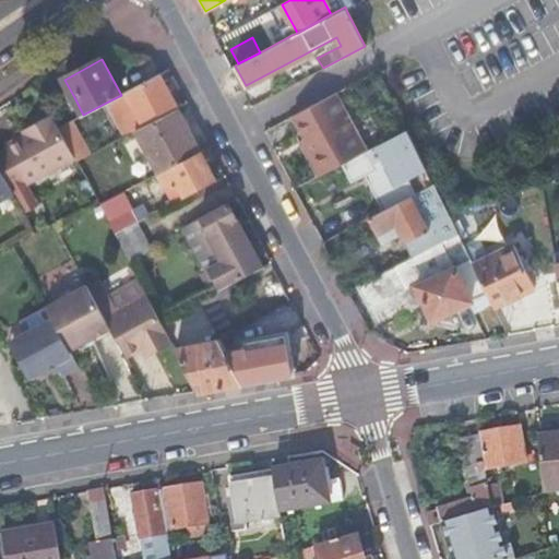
[(170,91),(161,74),(127,92),(121,95),(115,98),(108,102),(122,128),(140,118),(145,127),(179,108),(170,91)]
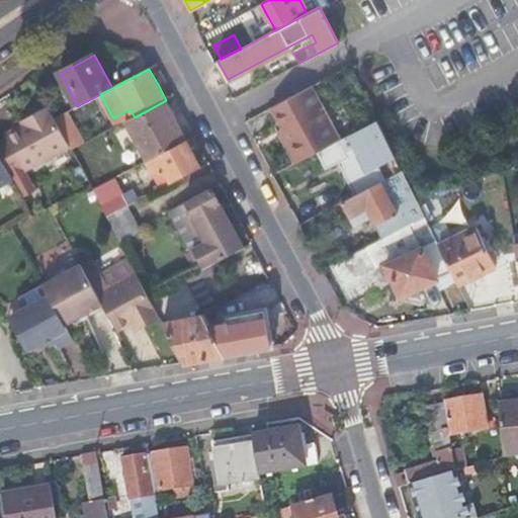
[(317,152),(339,141),(310,86),(271,107),(276,117),(282,128),(299,161),(308,157),(317,152)]
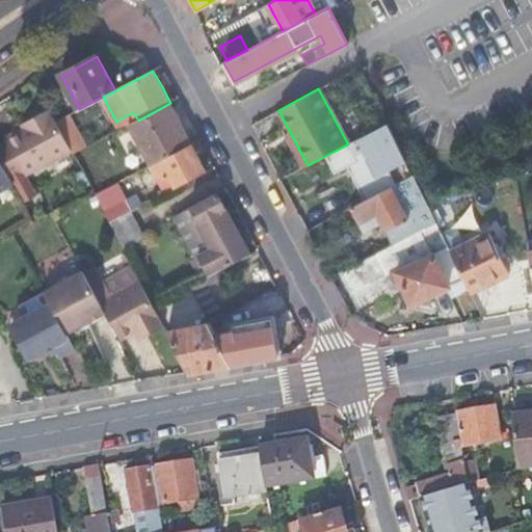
[(130,125),(152,165),(168,156),(192,144),(181,124),(170,103),(138,121),(130,125)]
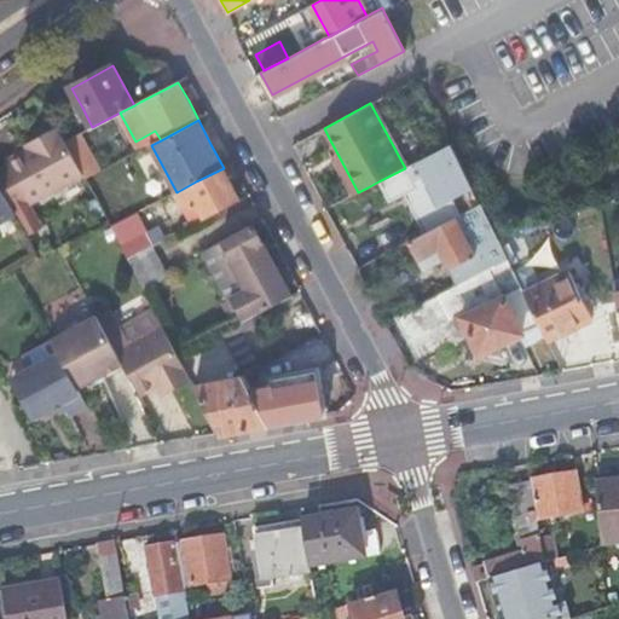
[(57,128),(33,140),(35,145),(28,150),(6,161),(7,165),(29,204),(82,175),(57,128)]
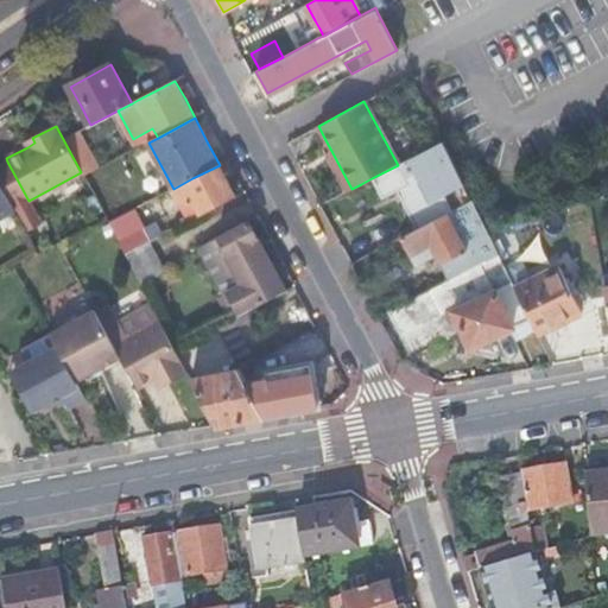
[(152,128),(133,139),(138,149),(149,143),(158,138),(152,128)]
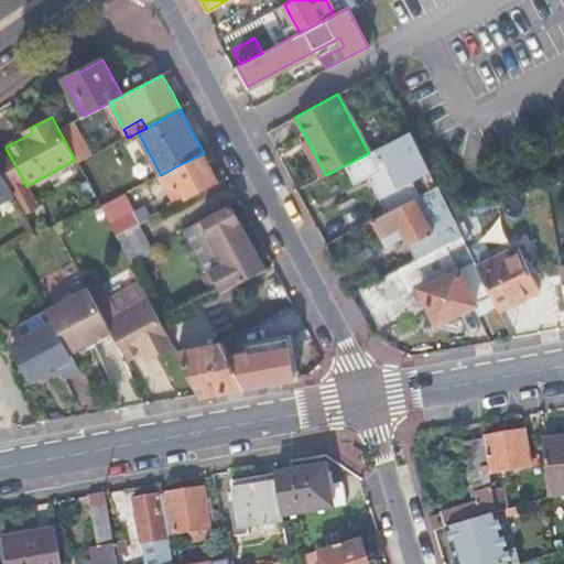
[(68,123),(60,129),(78,163),(87,159),(91,156),(73,121),(68,123)]
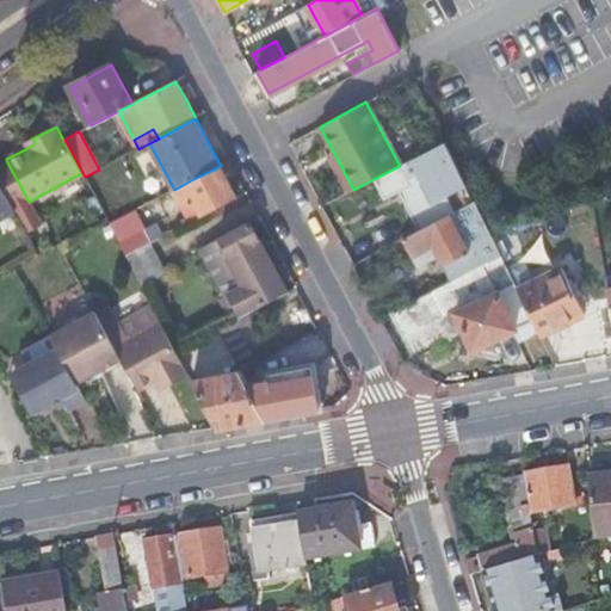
[(466,186),(444,142),(400,166),(374,179),(383,199),(403,190),(415,213),(411,214),(415,222),(419,230),(450,214),(454,211),(446,196),(466,186)]
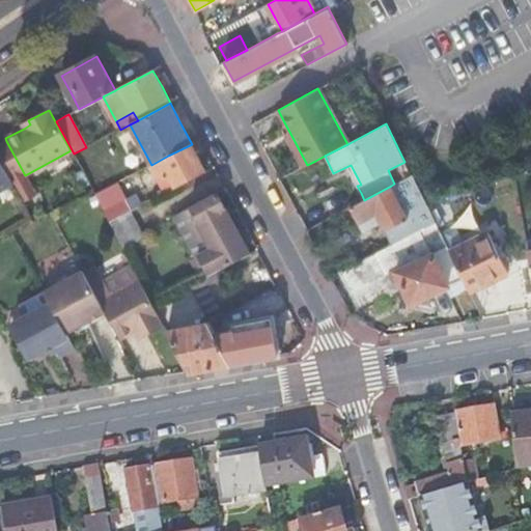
[(307,165),(289,132),(284,134),(302,167),(307,165)]
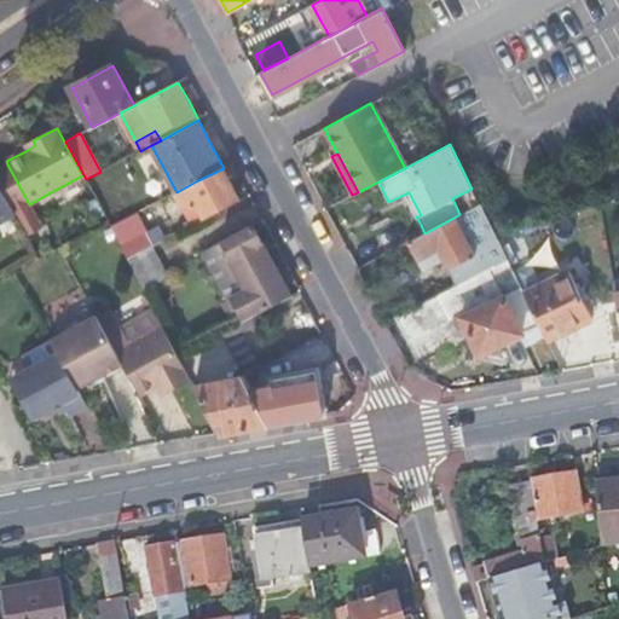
[(29,204),(7,165),(0,168),(0,187),(16,217),(27,236),(42,227),(29,204)]
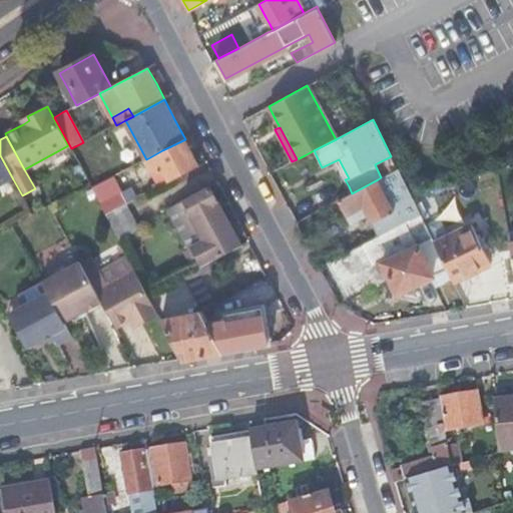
[(191,152),(185,139),(162,150),(146,159),(153,173),(163,167),(170,180),(177,176),(198,165),(191,152)]
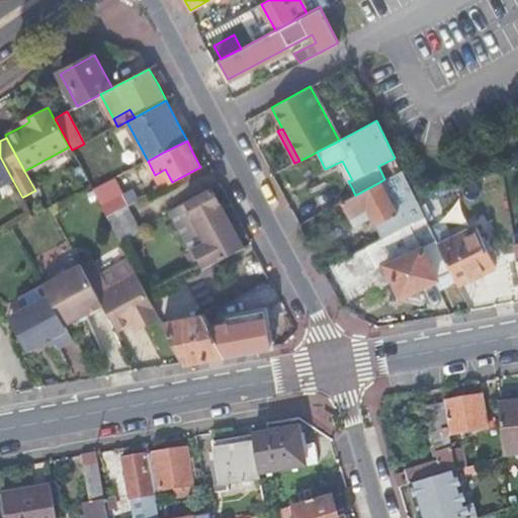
[(0,157),(0,188),(13,181),(0,157)]
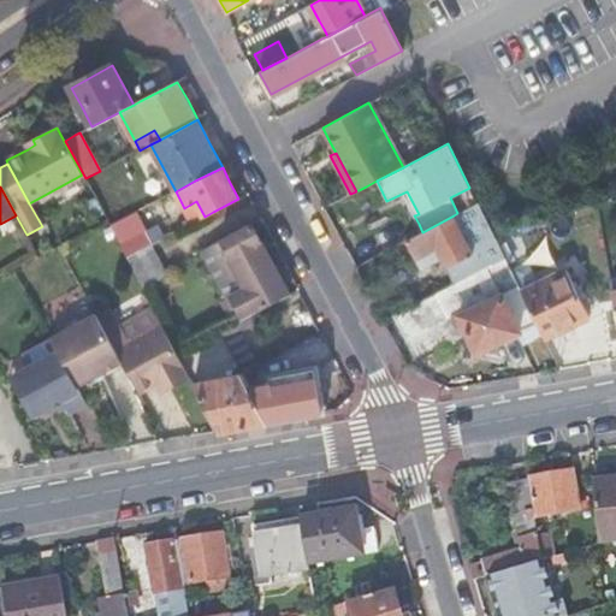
[(205,217),(196,201),(184,208),(193,223),(205,217)]
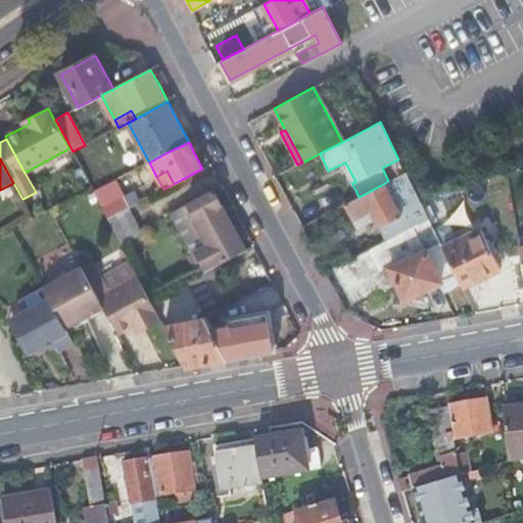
[(423,208),(419,200),(406,173),(389,181),(388,181),(385,183),(359,197),(347,203),(345,203),(351,215),(357,226),(374,217),(386,240),(428,219),(423,208)]
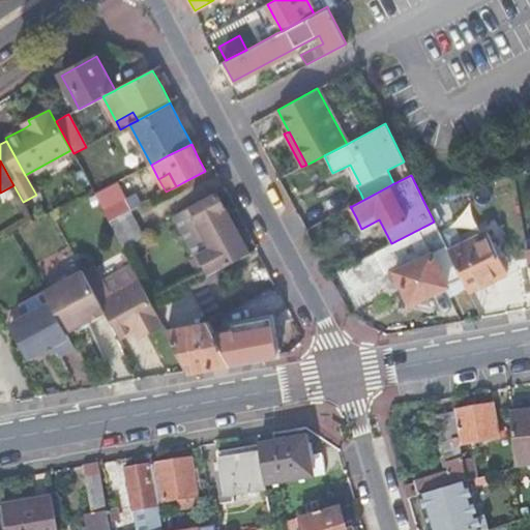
[(198,255),(209,275),(214,272),(249,254),(234,223),(217,192),(190,205),(212,247),(198,255)]
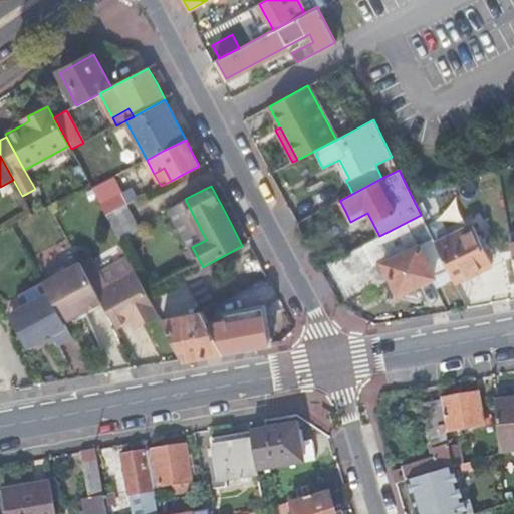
[(130,189),(100,204),(106,215),(126,204),(136,200),(130,189)]
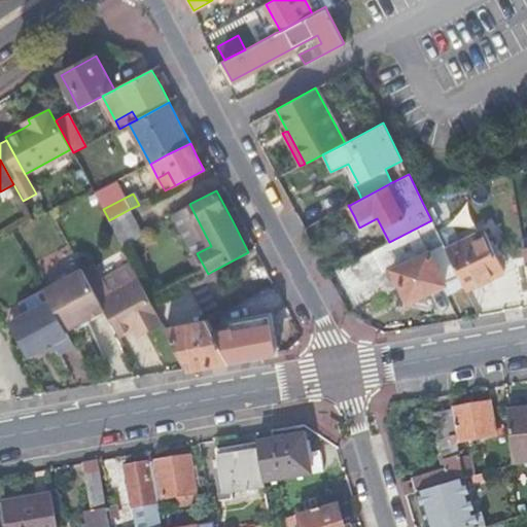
[(211,246),(189,204),(174,212),(195,254),(190,256),(201,277),(208,274),(197,253),(211,246)]
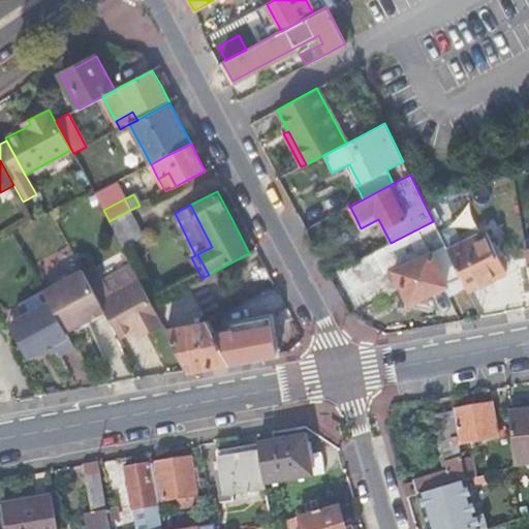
[(110,221),(123,246),(144,235),(130,210),(110,221)]
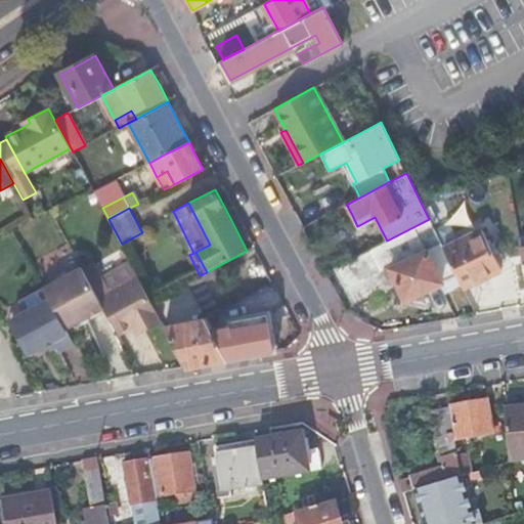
[(437,234),(429,219),(387,241),(335,267),(354,304),(390,285),(394,291),(401,288),(403,293),(406,299),(425,290),(426,292),(441,285),(440,281),(455,274),(443,248),(437,234)]
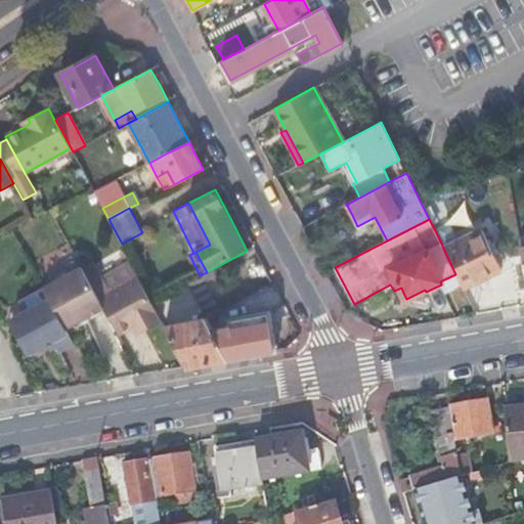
[(482,229),(443,248),(455,274),(462,288),(478,279),(490,274),(501,269),(482,229)]
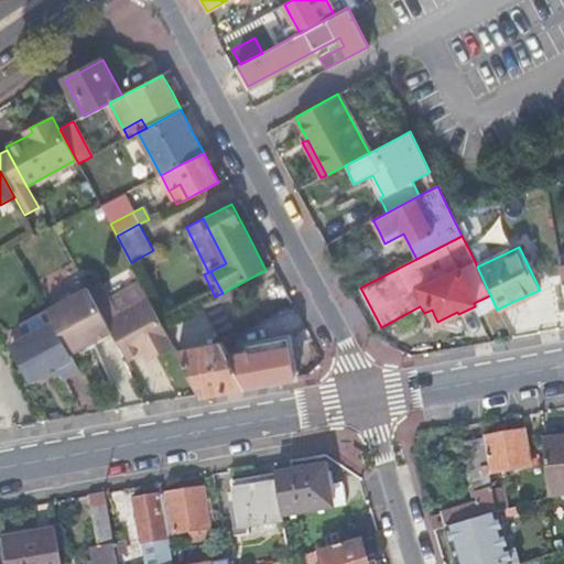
[(119,313),(149,297),(141,281),(110,299),(115,304),(119,313)]
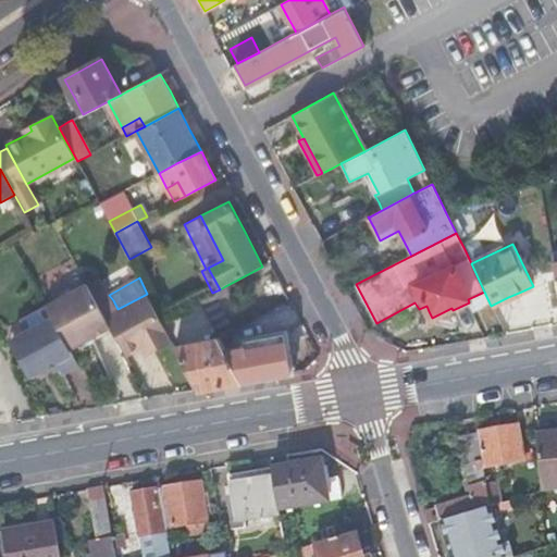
[(87,284),(47,307),(52,318),(70,349),(76,346),(83,342),(93,337),(110,327),(100,308),(87,284)]
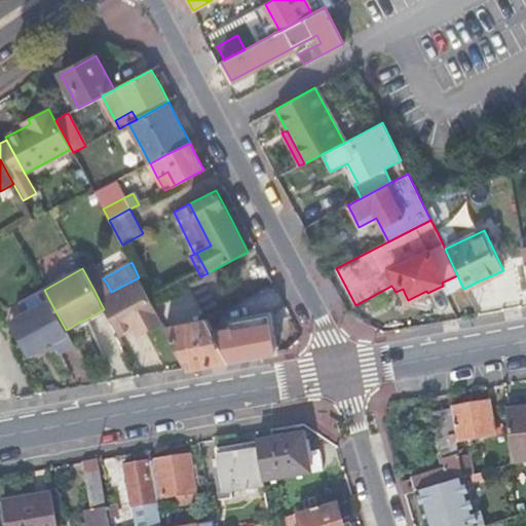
[(189,283),(209,318),(231,307),(213,270),(208,273),(200,276),(189,283)]
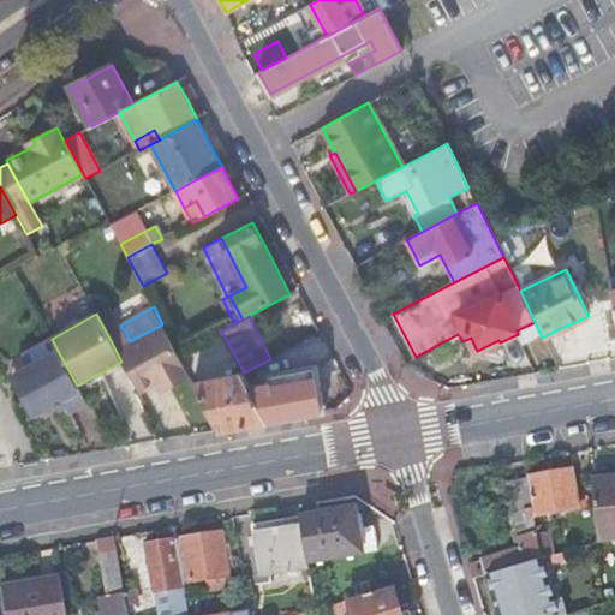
[(180,382),(191,377),(178,353),(162,324),(130,341),(125,332),(111,340),(121,362),(139,393),(156,383),(166,378),(171,388),(180,382)]
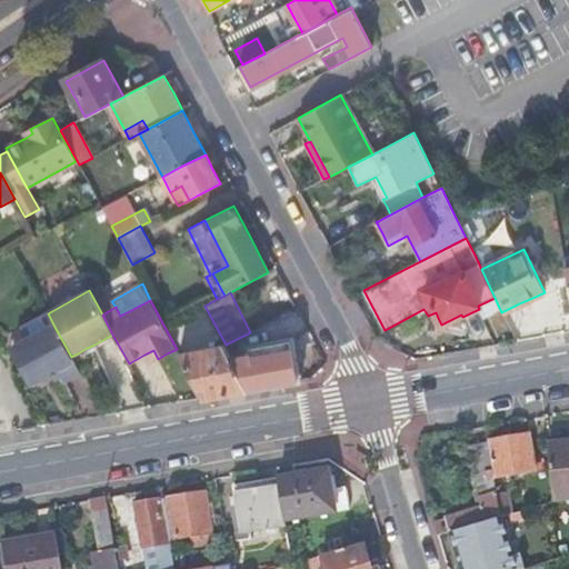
[(71,357),(53,325),(13,346),(35,383),(51,373),(57,370),(60,377),(63,382),(72,378),(80,373),(71,357)]
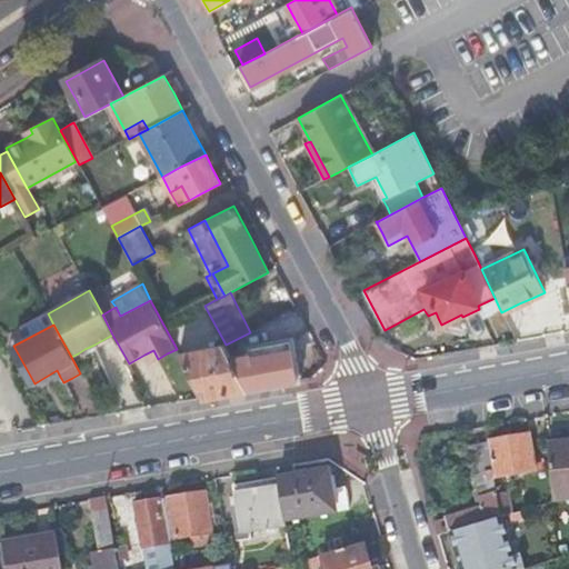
[(232,357),(250,389),(276,385),(301,380),(292,338),(250,347),(250,349),(248,349),(248,353),(232,357)]
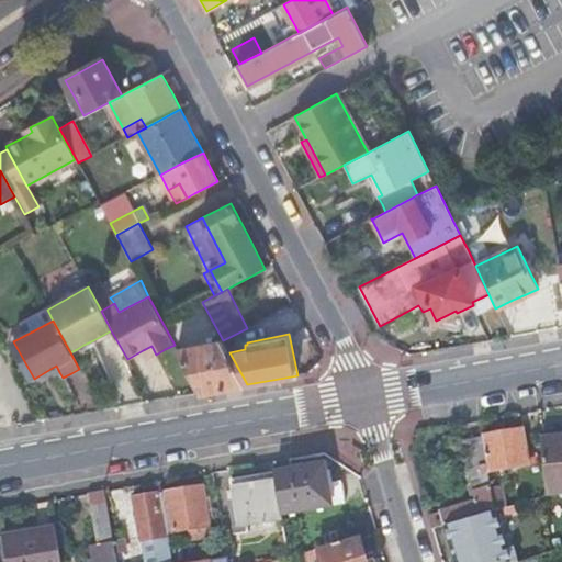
[(96,345),(93,340),(83,345),(87,350),(96,345)]
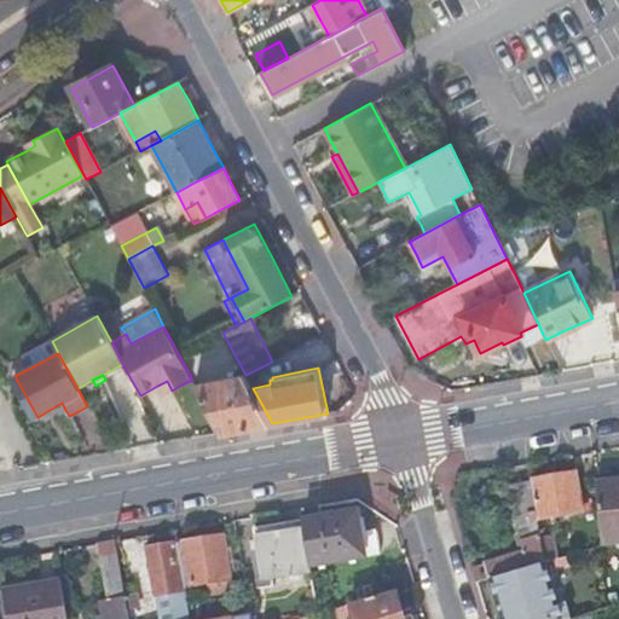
[(246,428),(272,423),(253,388),(246,375),(195,386),(220,433),(246,428)]
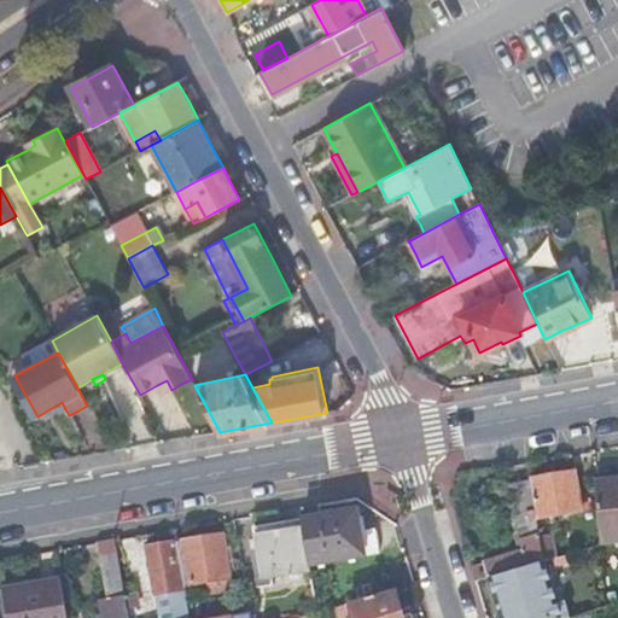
[(9,379),(30,420),(38,417),(15,375),(9,379)]
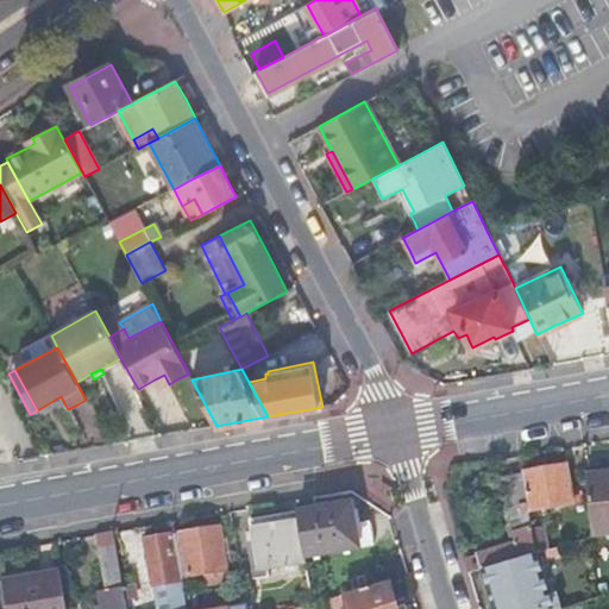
[(161,389),(169,384),(164,375),(155,380),(161,389)]
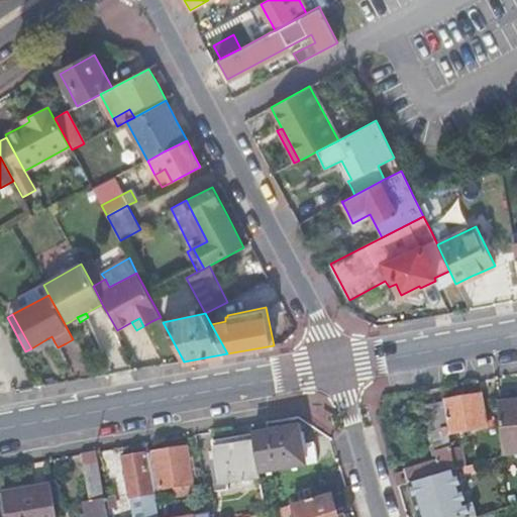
[(52,336),(46,339),(49,345),(55,342),(52,336)]
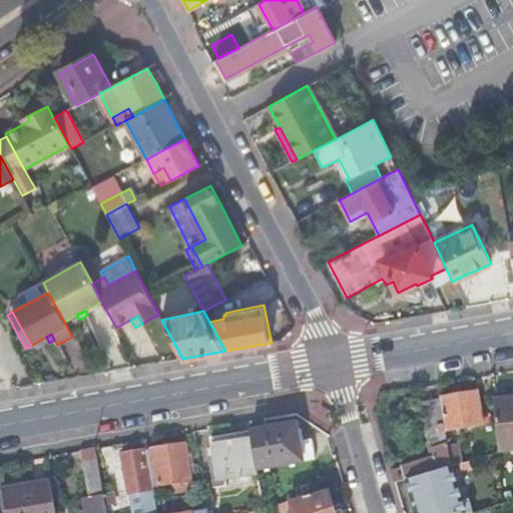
[(459,396),(441,399),(445,431),(482,426),(478,393),(459,396)]
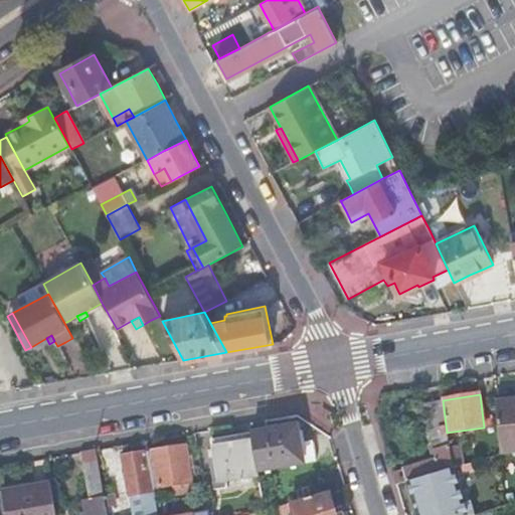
[(393,471),(397,487),(407,484),(452,470),(450,450),(449,446),(431,449),(430,440),(440,439),(440,435),(447,433),(443,400),(407,406),(415,465),(404,468),(393,471)]
